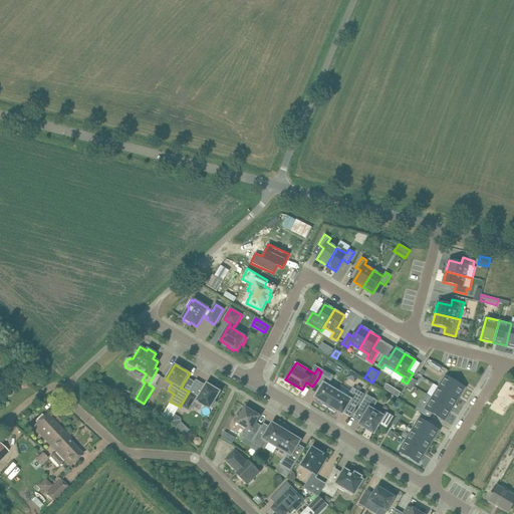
[(319,376),(315,382),(322,387),(315,398),(323,403),(322,404),(328,408),(337,392),(328,387),(334,376),(323,369),(321,371),(319,376)]
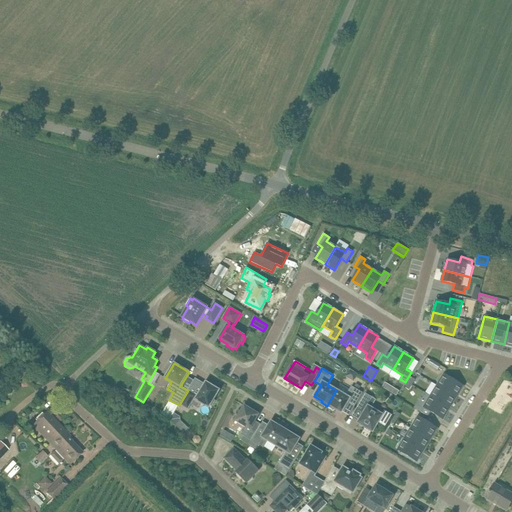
[(444,374),(437,385),(457,397),(463,386),(444,374)]
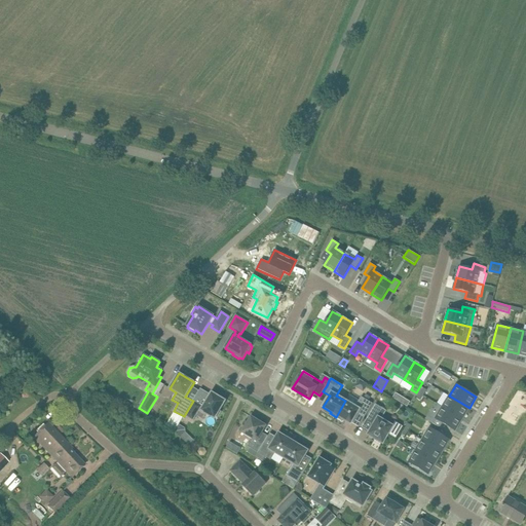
[(225,401),(212,392),(202,409),(200,408),(201,406),(195,402),(186,416),(193,420),(196,415),(203,419),(207,414),(215,418),(216,417),(218,418),(222,412),(220,410),(225,401)]
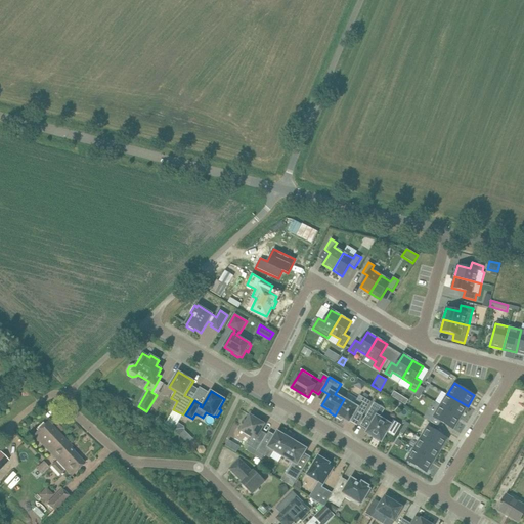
[(344,399),(335,416),(341,420),(342,418),(349,423),(350,422),(356,411),(363,416),(372,402),(366,399),(362,396),(360,395),(357,399),(348,393),(344,399)]
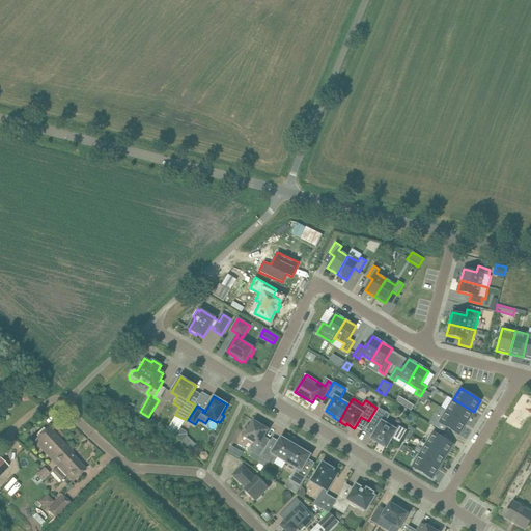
[(474,412),(453,399),(447,411),(467,423),(474,412)]
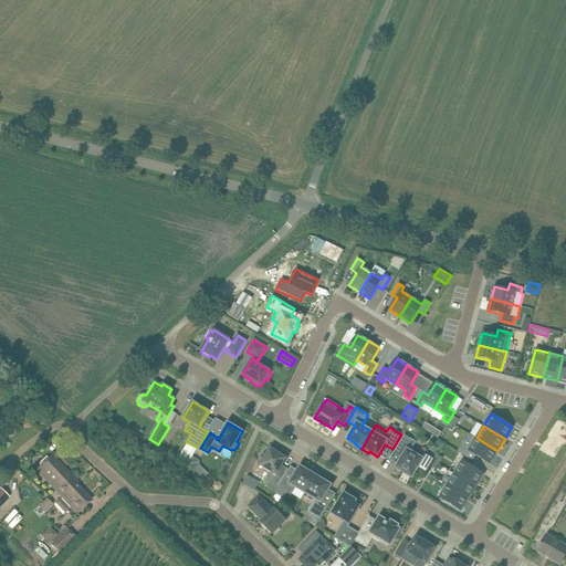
[(422,459),(410,451),(416,442),(404,435),(394,453),(401,458),(396,468),(404,472),(402,473),(410,478),(411,477),(418,467),(426,471),(432,460),(425,456),(422,459)]
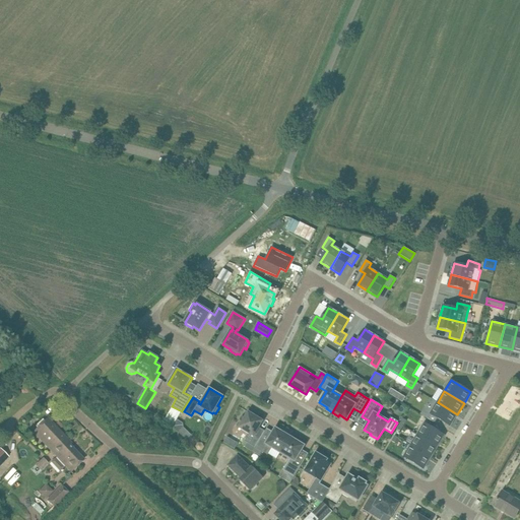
[(450,426),(457,414),(438,402),(431,413),(450,426)]
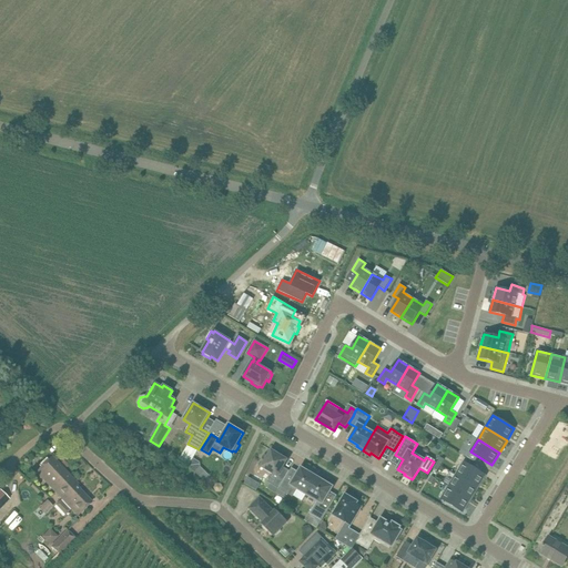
[(279,488),(285,478),(290,470),(288,470),(286,475),(281,472),(287,459),(271,449),(267,456),(265,455),(264,456),(263,457),(263,459),(264,460),(261,467),(272,474),(267,482),(271,484),(279,488)]
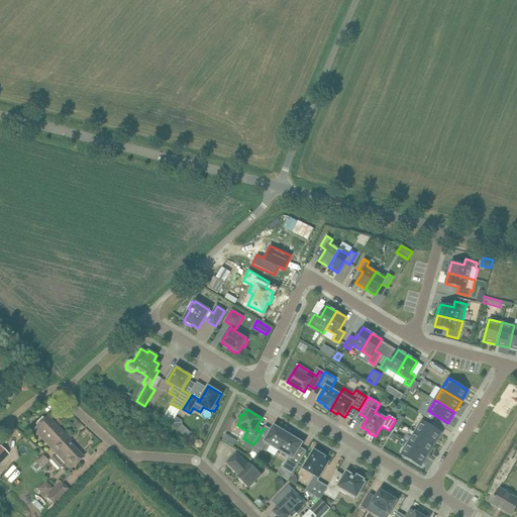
[(33,429),(50,448),(66,434),(47,415),(33,429)]
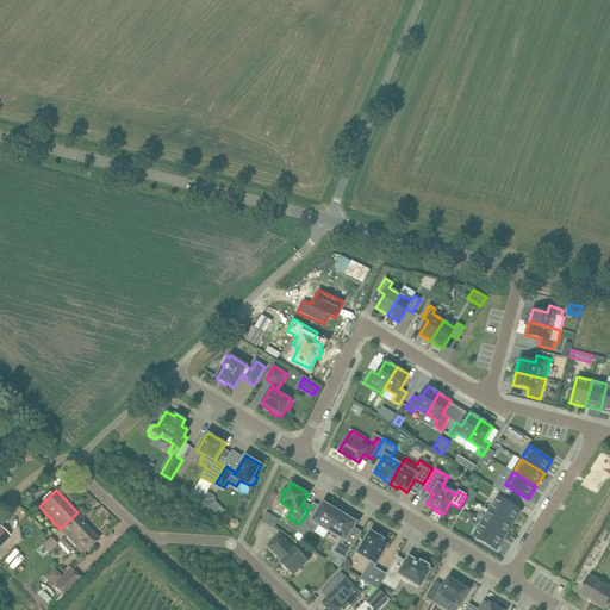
[(498,497),(490,510),(514,524),(521,511),(498,497)]
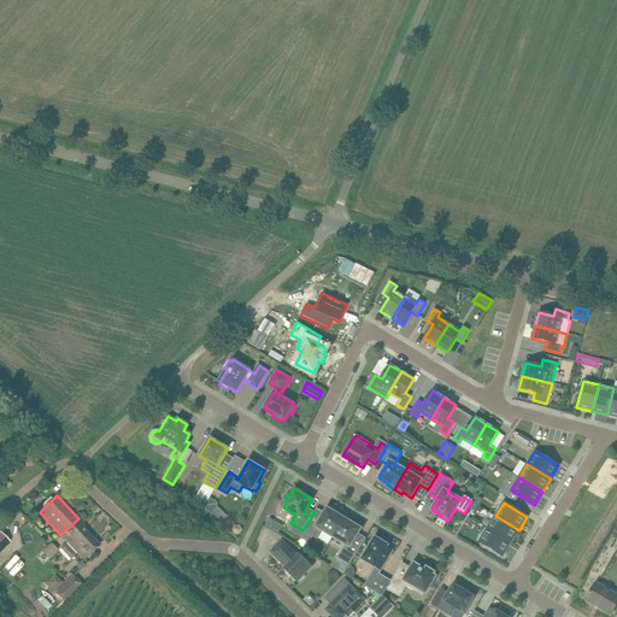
[(312,535),(318,540),(323,532),(333,538),(345,517),(336,512),(335,513),(327,509),(317,524),(310,519),(303,530),(299,536),(309,541),(312,535)]
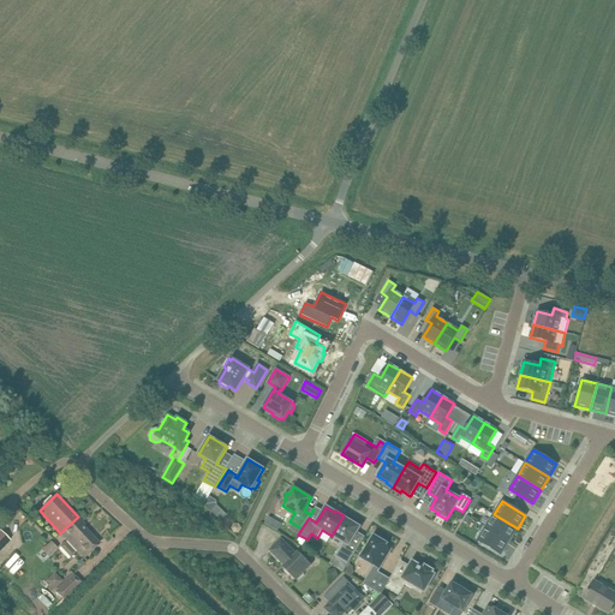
[(494,514),(485,527),(509,541),(518,529),(494,514)]
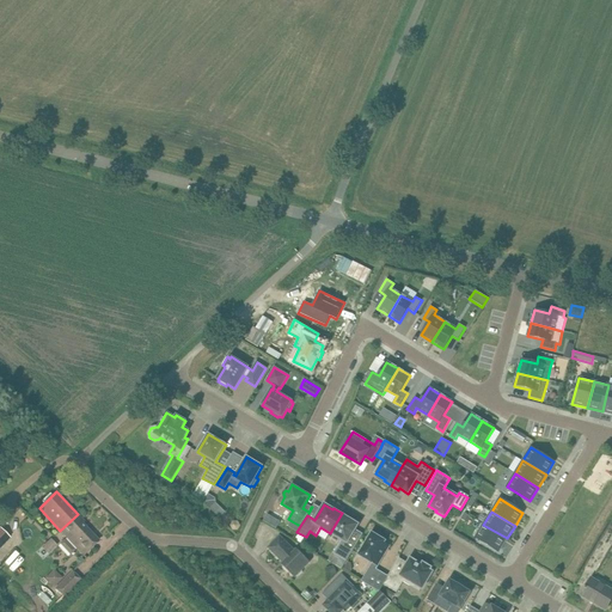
[(350,518),(342,513),(330,533),(342,540),(334,554),(347,561),(353,550),(346,545),(357,525),(349,519),(350,518)]
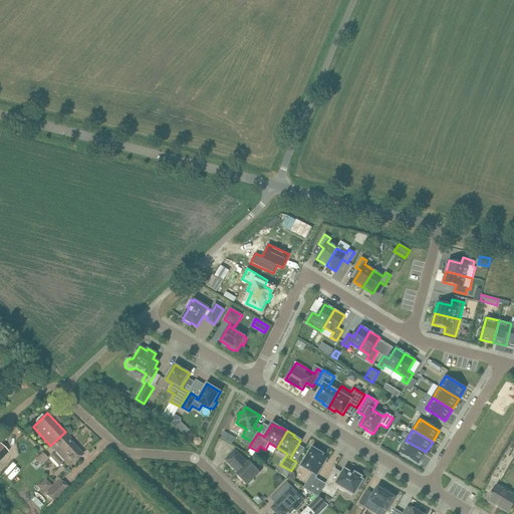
[(65,432),(50,446),(70,466),(83,454),(69,439),(70,438),(65,432)]
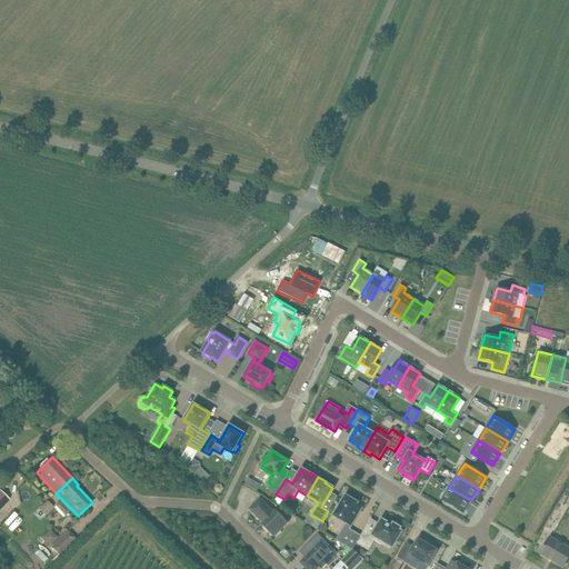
[(248,478),(245,485),(251,488),(255,481),(248,478)]
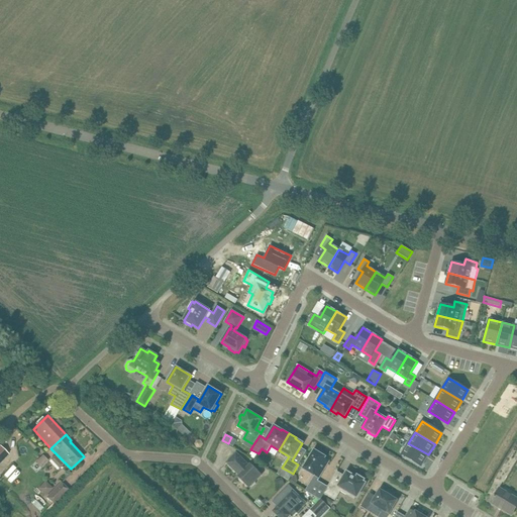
[(12,435),(5,443),(9,447),(16,439),(12,435)]
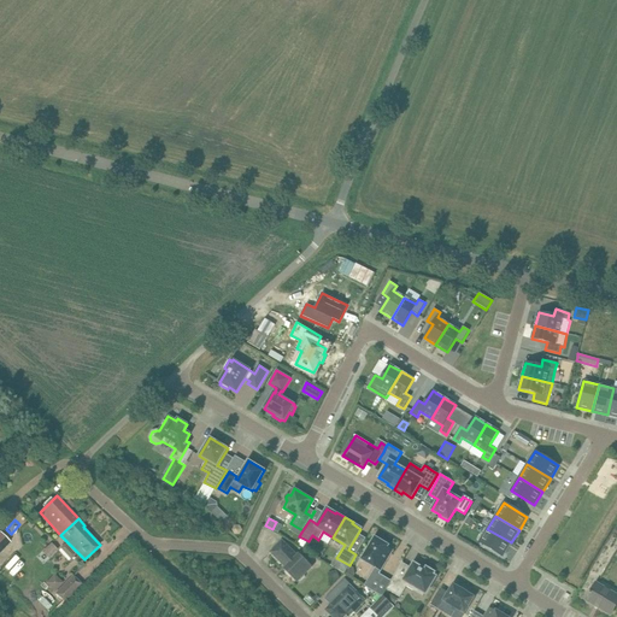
[(294,526),(291,530),(299,536),(303,530),(294,526)]
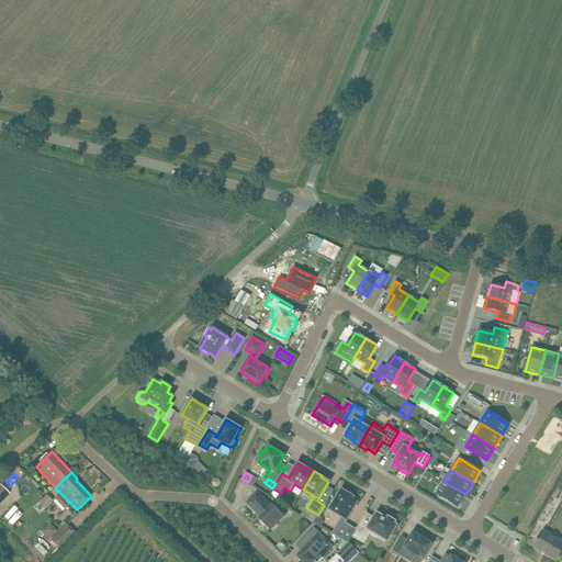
[(465,494),(444,482),(437,494),(458,507),(465,494)]
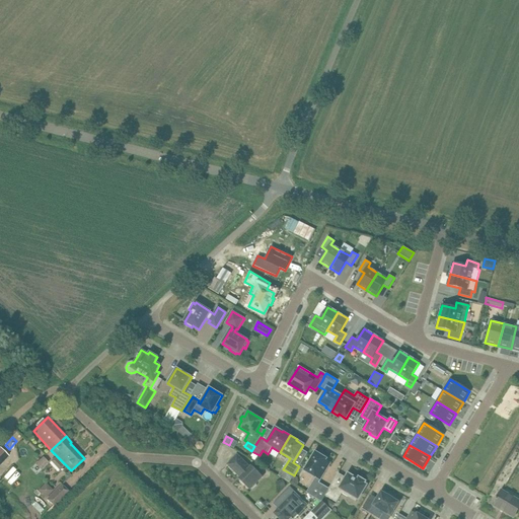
[(0,464),(8,456),(0,448),(0,464)]
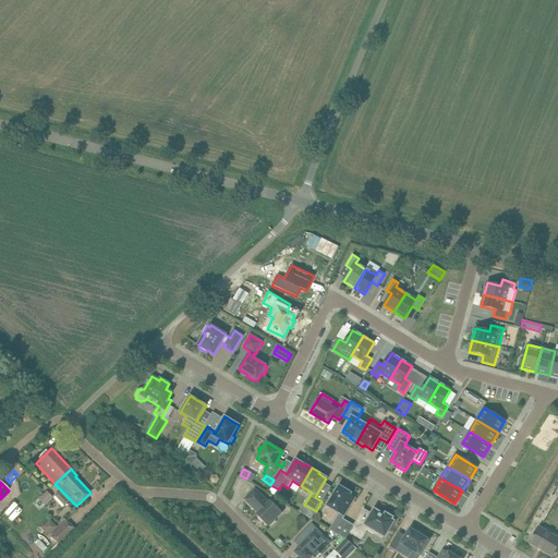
[(349,497),(351,494),(339,486),(327,506),(339,513),(329,530),(344,540),(353,525),(342,519),(354,500),(349,497)]
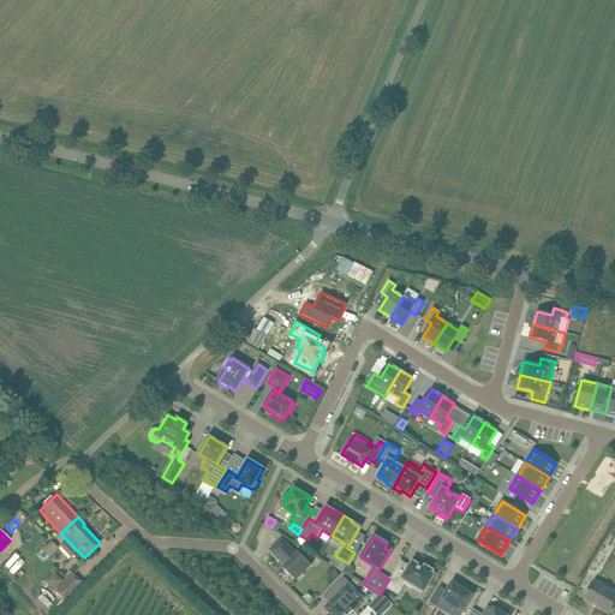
[(284,567),(296,580),(311,565),(298,553),(297,554),(281,538),(269,550),(282,563),(284,562),(286,565),(284,567)]
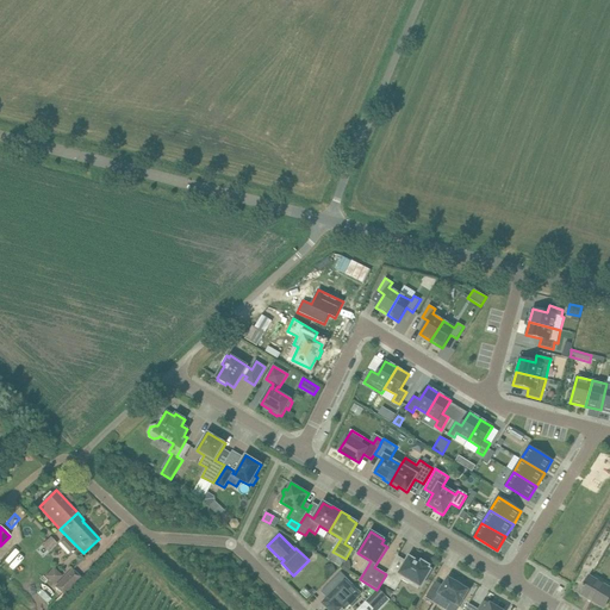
[(43,556),(56,545),(50,537),(37,549),(43,556)]
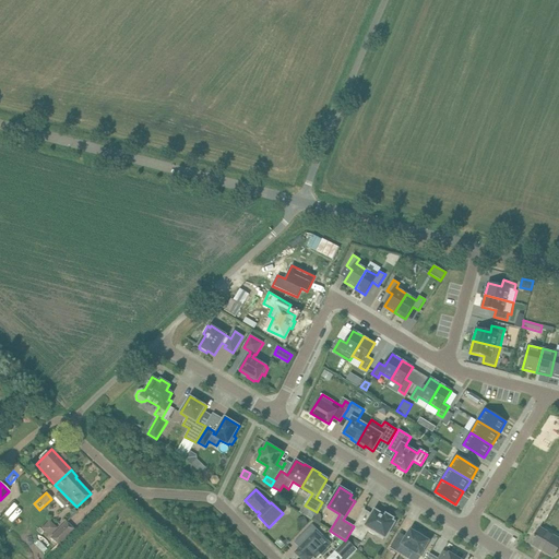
[(304,504),(299,512),(312,520),(317,512),(305,506),(304,504)]
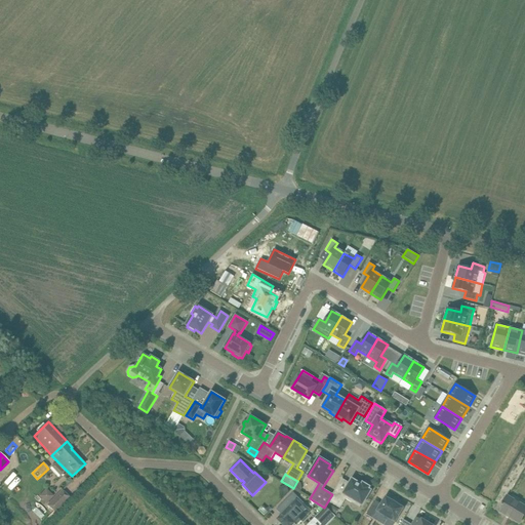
[(341,479),(332,494),(329,501),(340,508),(346,498),(352,502),(354,499),(362,505),(370,491),(368,489),(369,487),(363,483),(362,485),(352,480),(350,483),(341,479)]
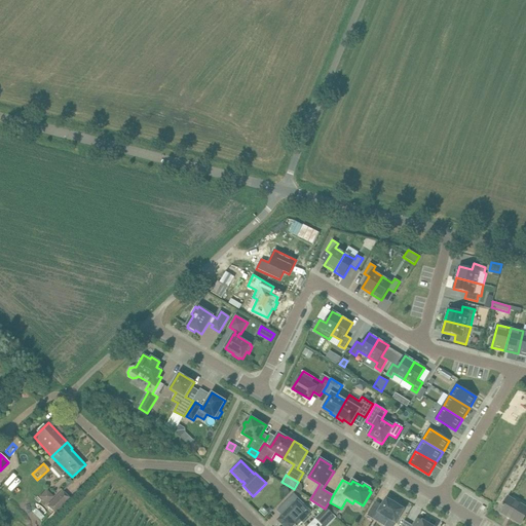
[(70,498),(63,492),(62,491),(47,505),(55,513),(70,498)]
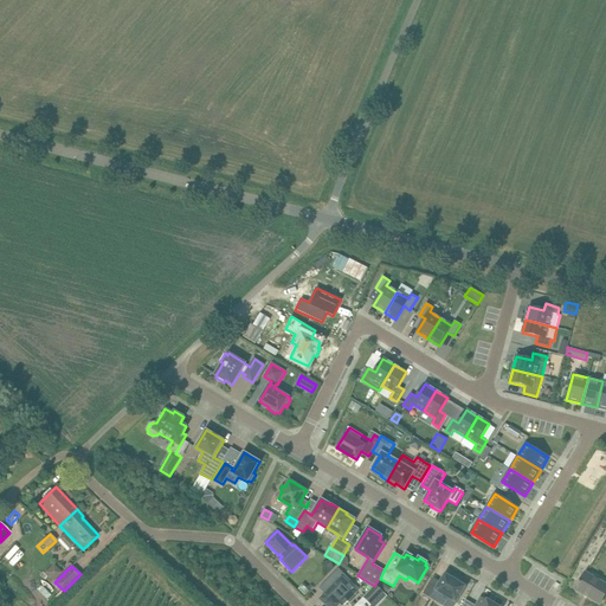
[(326,594),(323,597),(320,599),(326,605),(339,605),(340,605),(341,605),(342,605),(358,592),(342,578),(345,575),(339,568),(318,588),(326,594)]
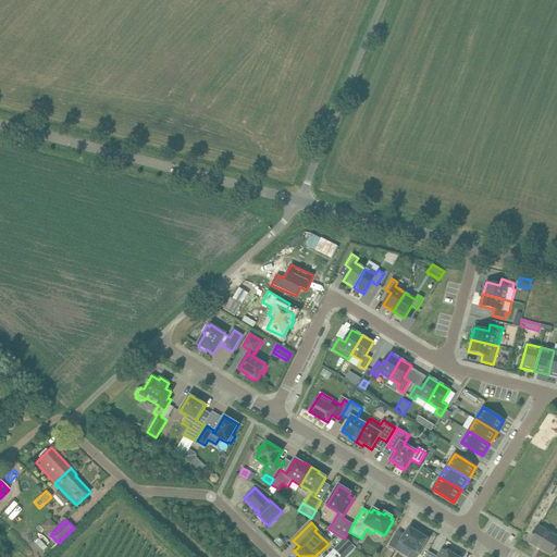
[(556,536),(539,525),(534,533),(529,542),(552,555),(556,545),(556,536)]
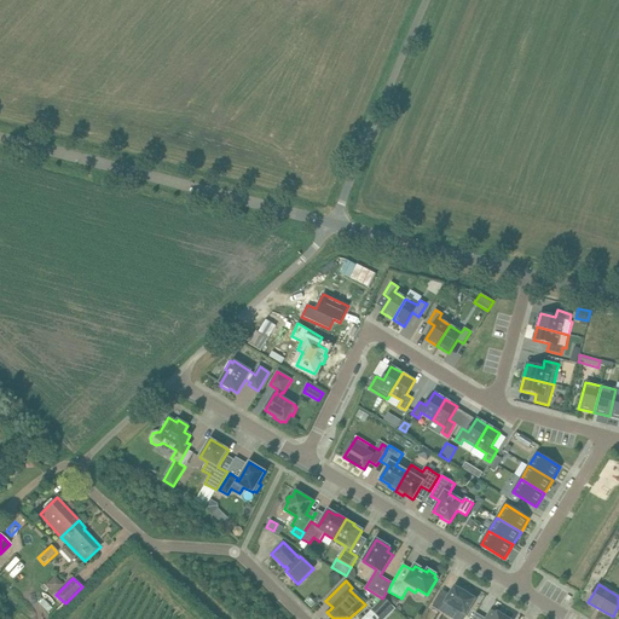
[(450,595),(443,590),(432,607),(440,612),(445,603),(466,615),(476,600),(468,595),(469,594),(462,590),(462,591),(455,586),(450,595)]
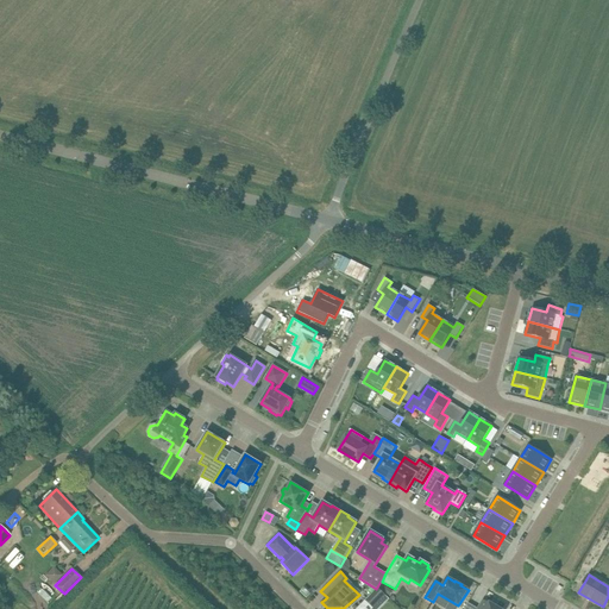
[(374,608),(387,596),(377,588),(376,589),(365,600),(374,608)]
